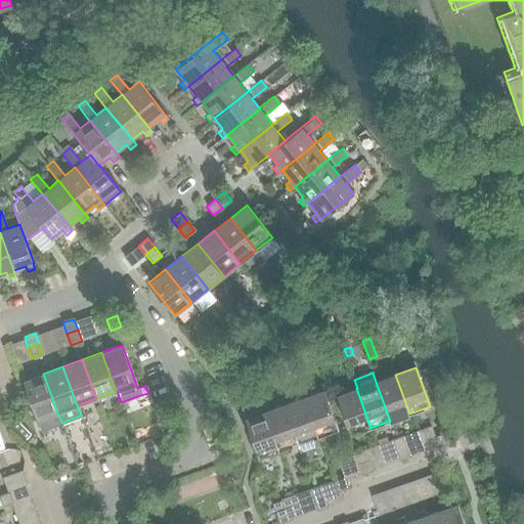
[(25,381),(24,381),(25,384),(38,420),(41,430),(61,423),(57,412),(43,374),(25,381)]
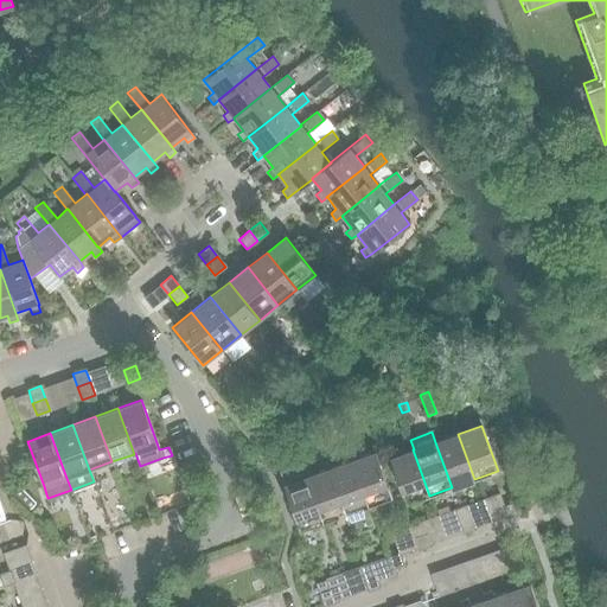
[(435,442),(452,487),(474,479),(458,434),(435,442)]
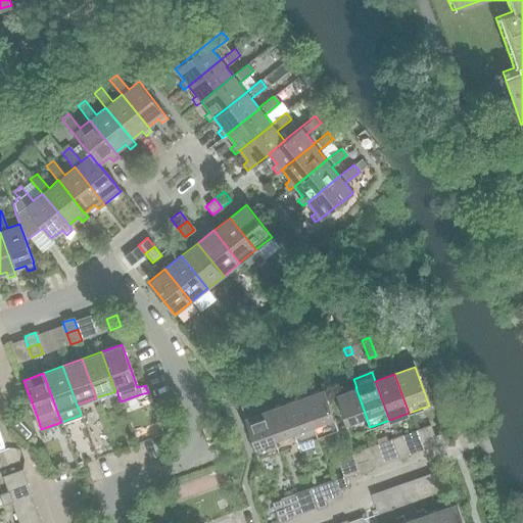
[(370,427),(355,387),(336,394),(350,434),(370,427)]
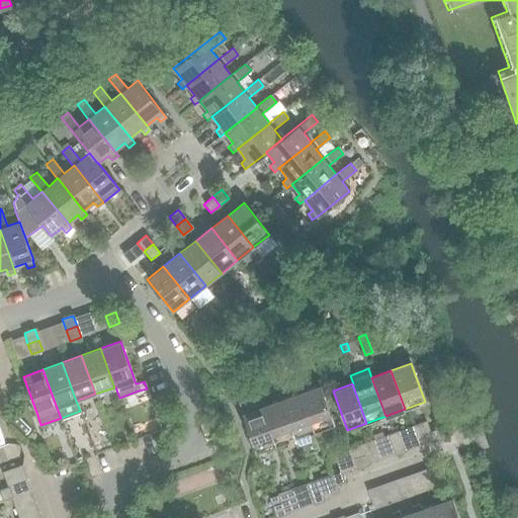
[(320,385),(300,393),(315,431),(334,424),(320,385)]
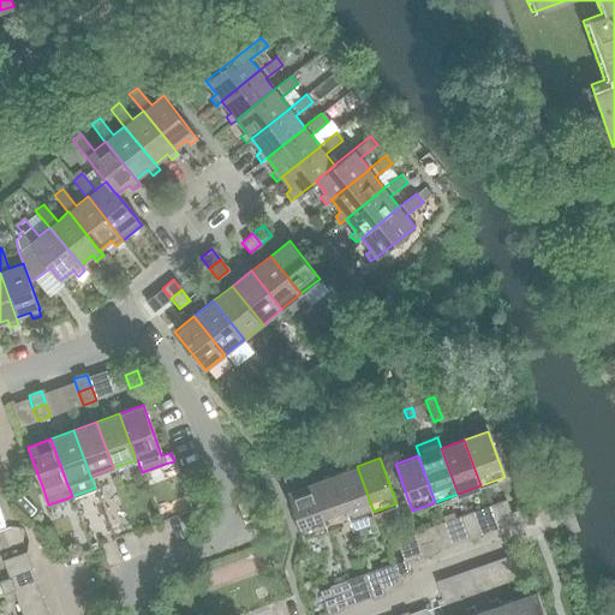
[(374,512),(357,466),(334,475),(351,520),(354,531),(370,525),(366,514),(374,512)]
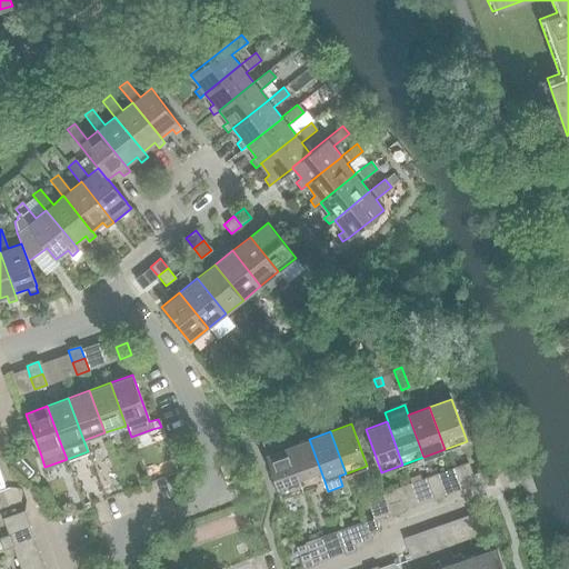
[(303,489),(288,447),(283,435),(261,442),(281,497),(303,489)]
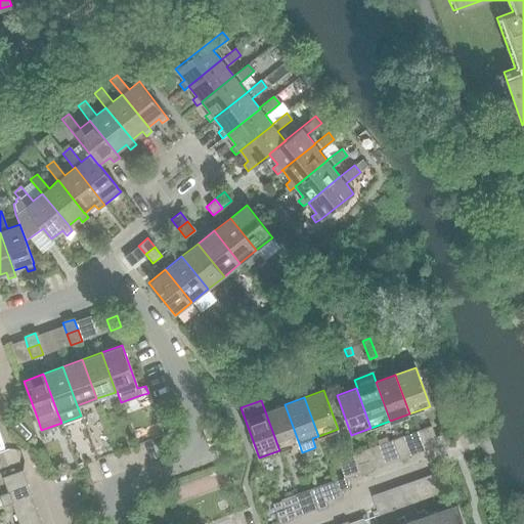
[(279,450),(299,443),(285,404),(265,411),(279,450)]
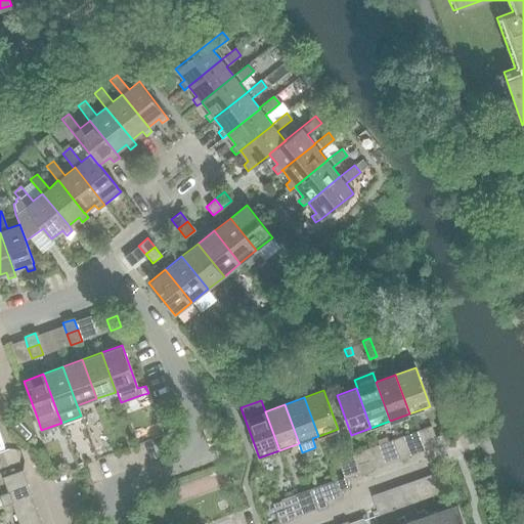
[(437,448),(447,444),(444,433),(433,437),(437,448)]
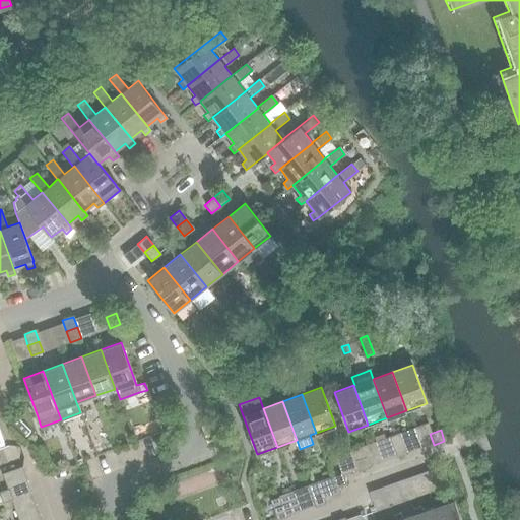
[(392,447),(403,444),(399,433),(388,437),(392,447)]
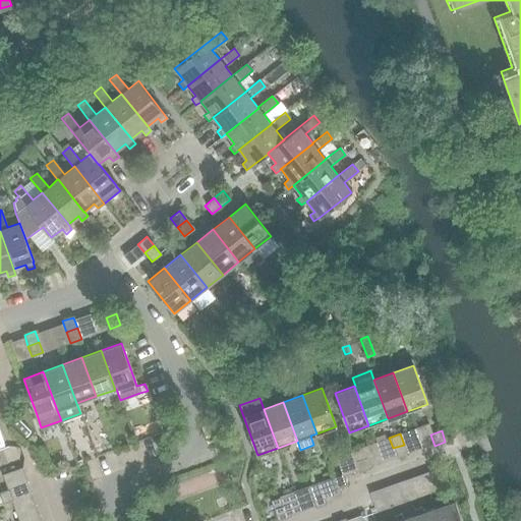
[(393,448),(397,459),(407,455),(404,445),(393,448)]
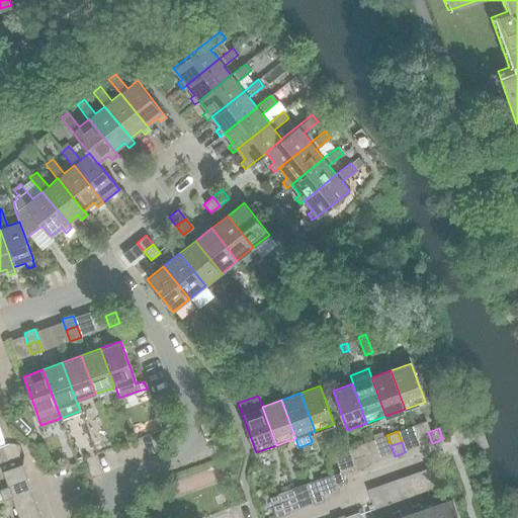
[(353,459),(357,469),(367,465),(364,455),(353,459)]
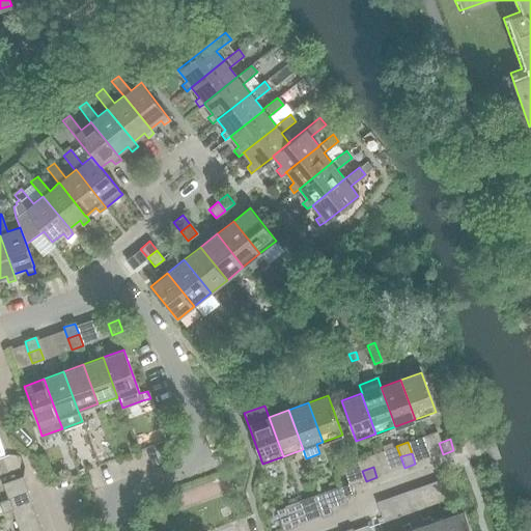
[(3,484),(8,498),(28,491),(23,477),(3,484)]
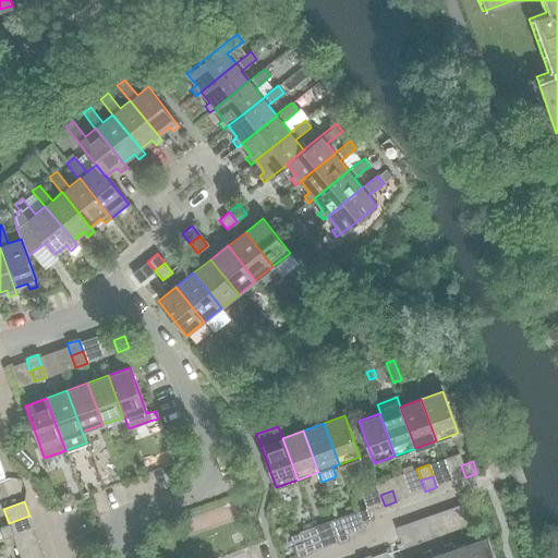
[(372,519),(368,512),(367,507),(355,511),(360,523),(372,519)]
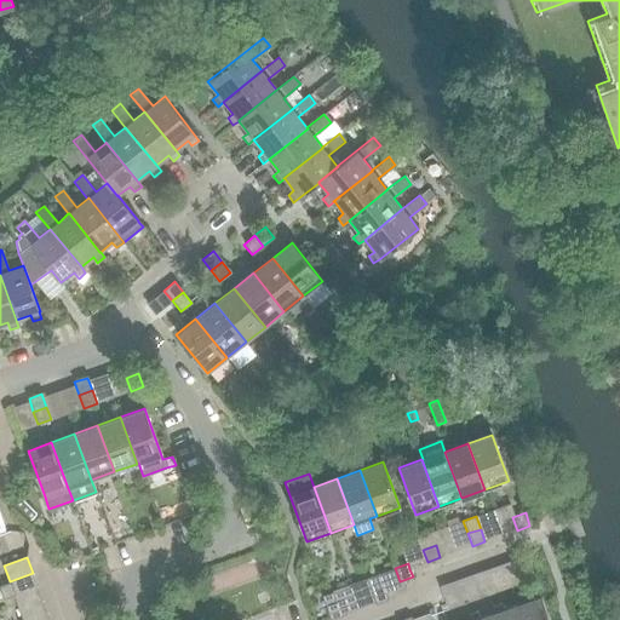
[(447,579),(452,602),(523,586),(517,563),(447,579)]
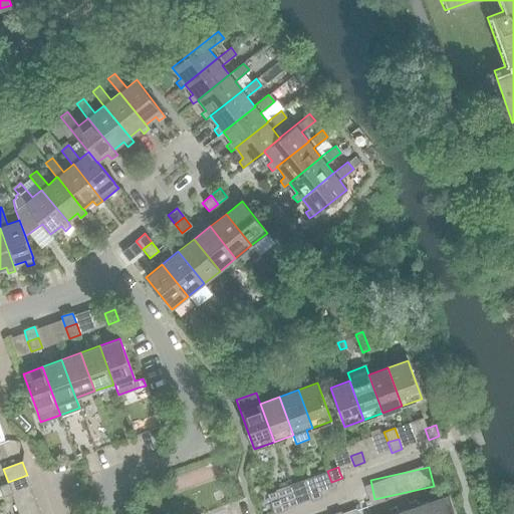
[(8,483),(12,494),(32,487),(27,475),(8,482),(8,483)]
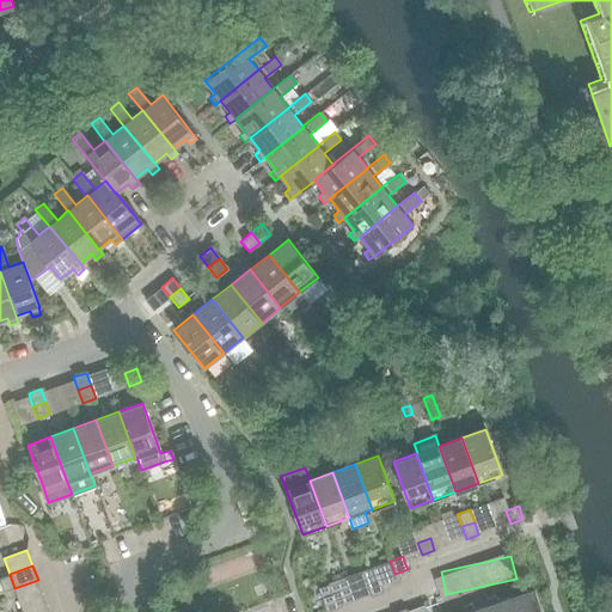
[(361,571),(366,583),(378,580),(373,567),(361,571)]
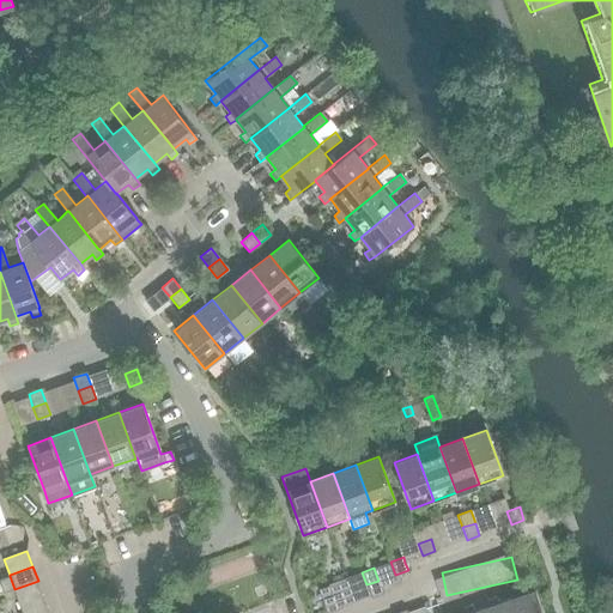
[(0,582),(4,593),(14,589),(10,576),(0,580),(0,582)]
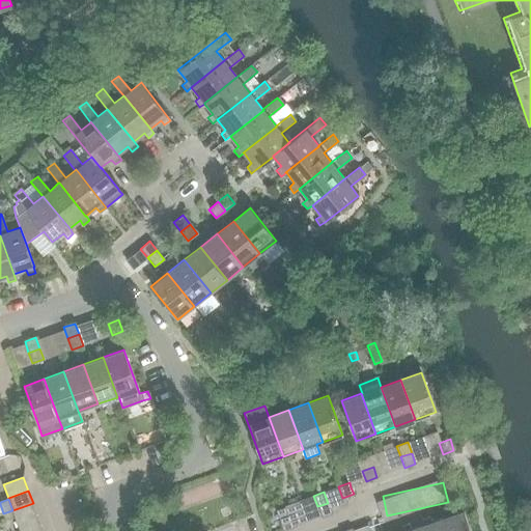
[(12,510),(17,521),(36,513),(33,503),(12,510)]
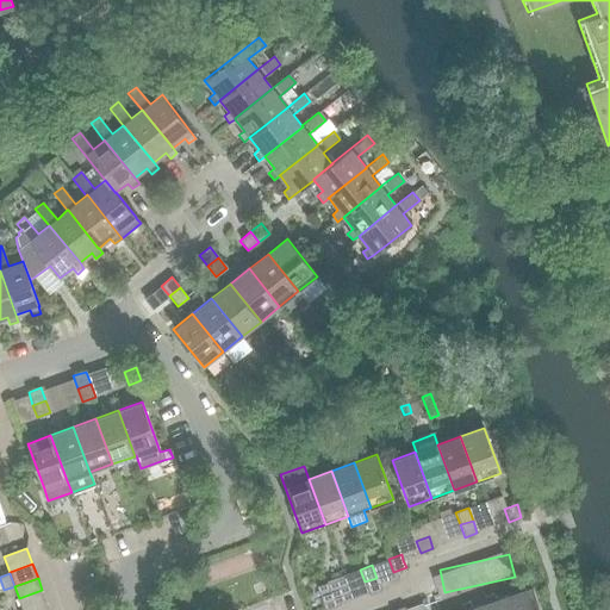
[(365,582),(369,595),(381,590),(377,578),(365,582)]
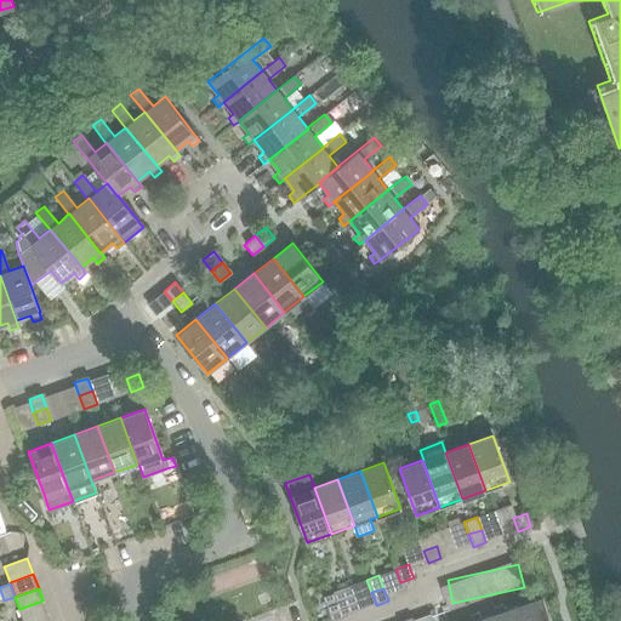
[(330,620),(332,620),(343,617),(335,593),(323,597),(330,620)]
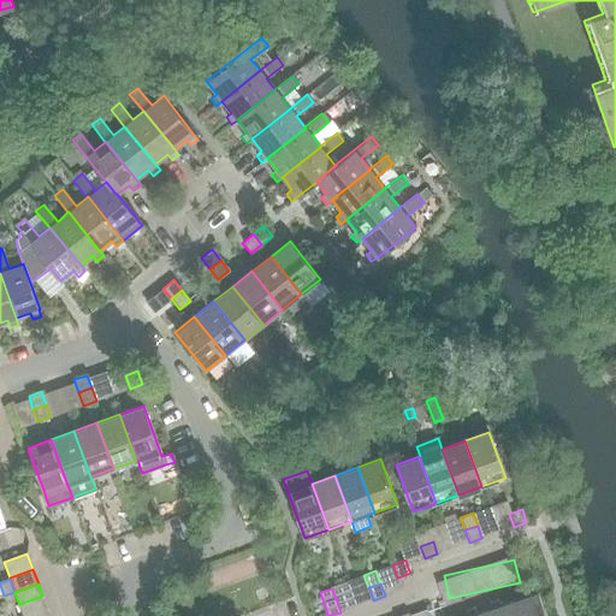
[(511,594),(514,600),(519,615),(545,615),(537,592),(522,598),(520,591),(511,594)]
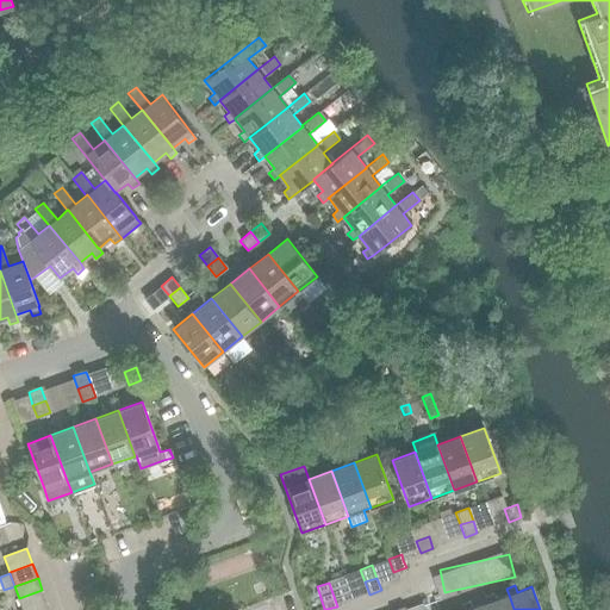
[(42,590),(19,598),(23,609),(29,609),(47,604),(42,590)]
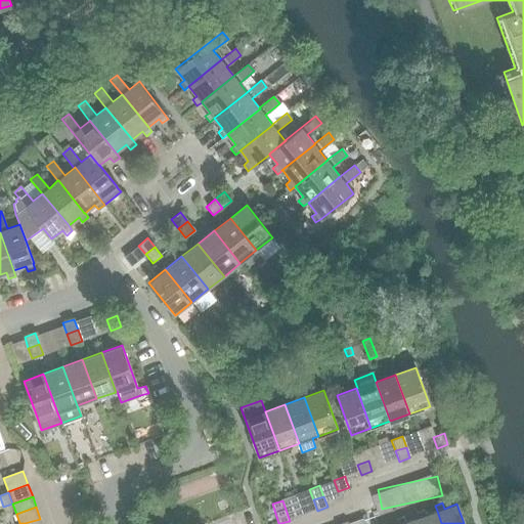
[(416,512),(418,518),(419,523),(441,523),(437,511),(425,516),(423,510),(416,512)]
